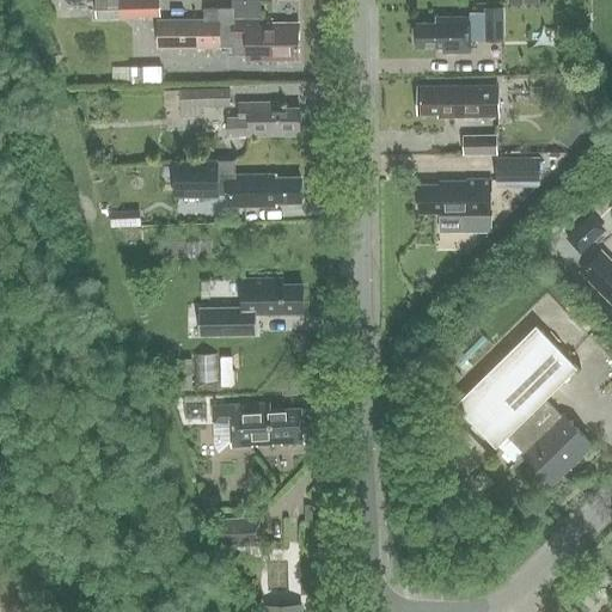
[(160,14),(159,0),(96,0),(97,17),(160,14)]
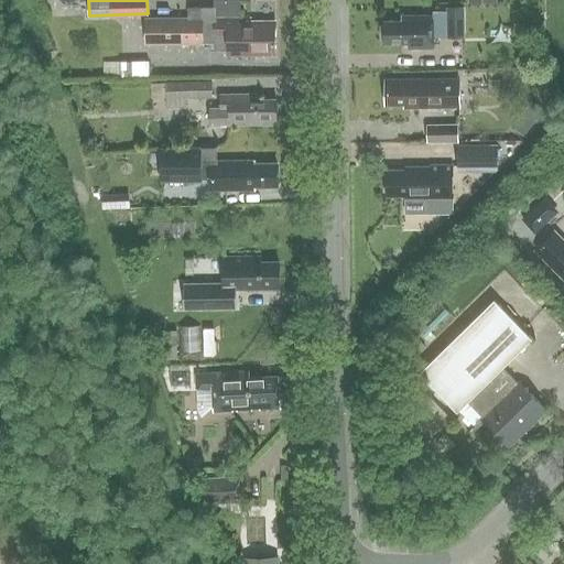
[(446,40),(464,39),(463,8),(445,8),(432,9),(432,17),(408,17),(408,22),(383,22),(383,44),(409,44),(409,50),(432,49),(432,40),(446,40)]
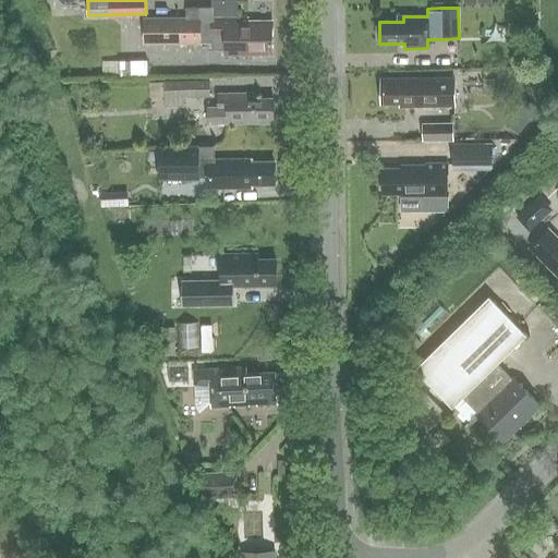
[(214,10),(210,10),(186,10),(187,21),(147,21),(148,46),(199,45),(214,45),(214,50),(226,50),(226,57),(259,57),(259,53),(273,53),(273,25),(258,25),(258,23),(249,23),(249,20),(214,20),(214,10)]
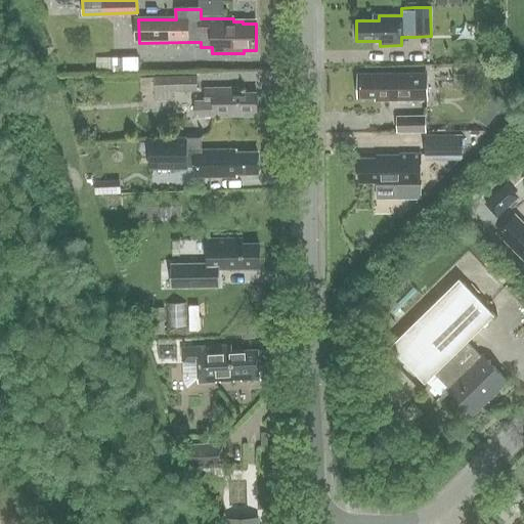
[(116,54),(115,70),(139,70),(140,54),(116,54)]
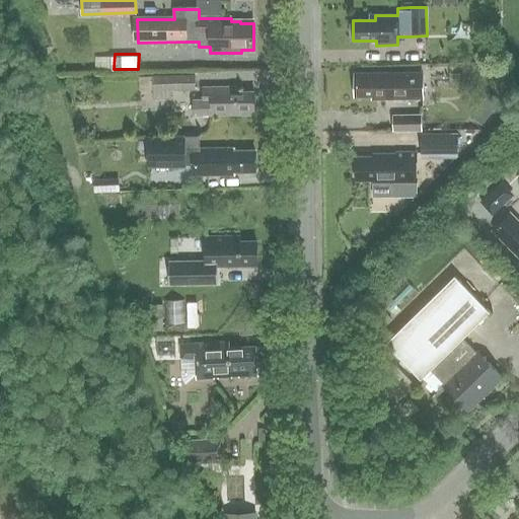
[(371,100),(423,99),(422,73),(354,74),(354,97),(371,97),(371,100)]
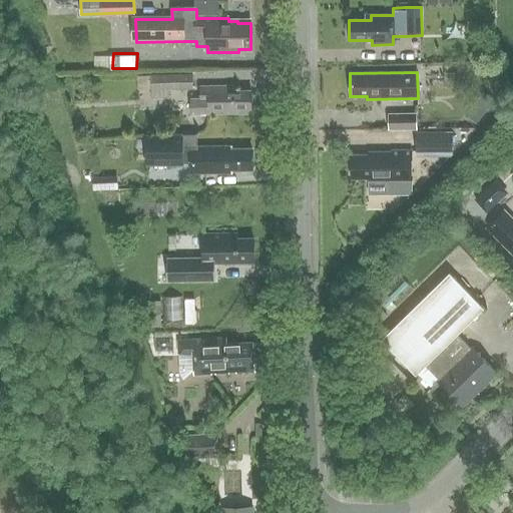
[(194,74),(152,75),(152,97),(170,97),(170,90),(194,90),(194,74)]
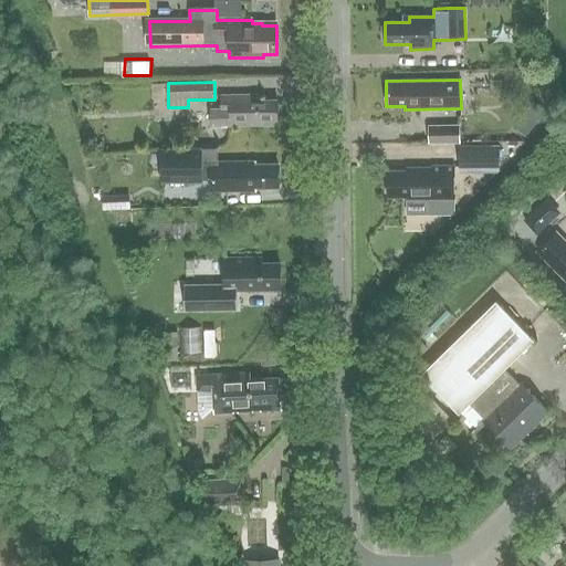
[(219,95),(219,109),(212,109),(212,126),(279,126),(279,101),(260,101),(260,95),(219,95)]
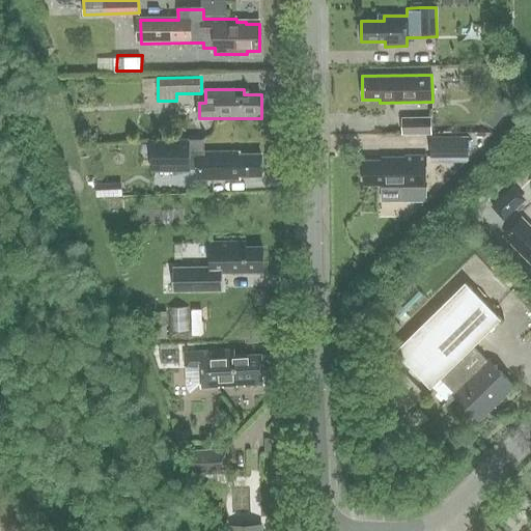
[(431,117),(401,118),(401,136),(431,135),(431,117)]
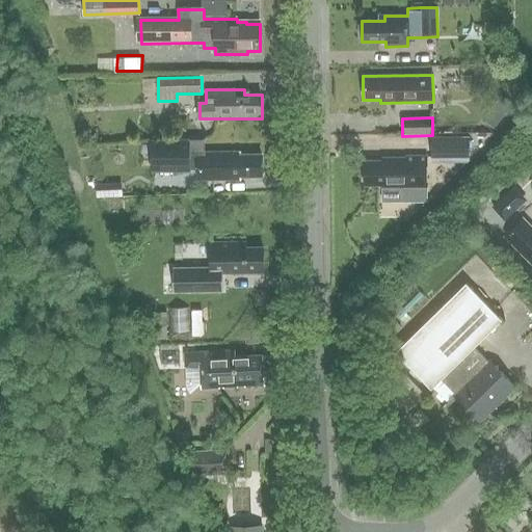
[(470,163),(470,136),(431,137),(432,163),(470,163)]
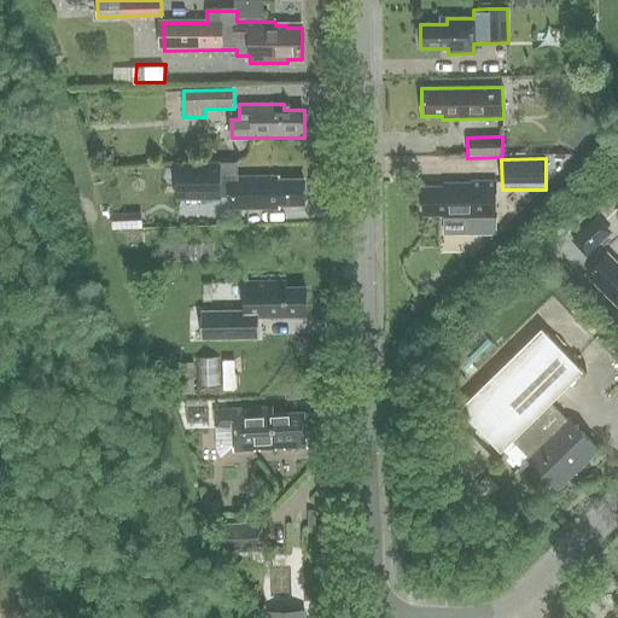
[(238,178),(238,163),(176,164),(176,198),(229,197),(229,209),(281,208),(281,204),(305,204),(305,181),(281,181),(281,176),(238,178)]
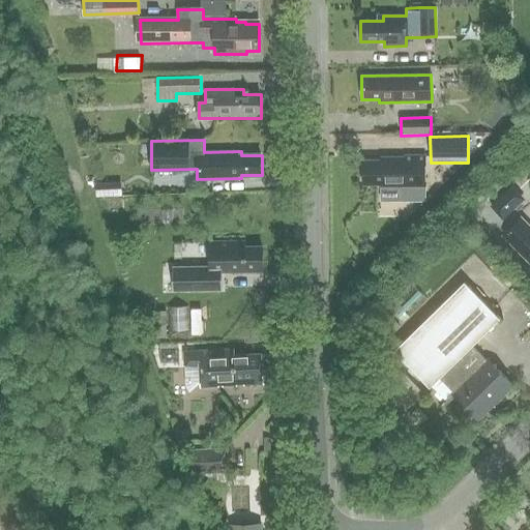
[(424,188),(424,156),(404,156),(404,157),(380,157),(380,162),(362,162),(362,184),(381,184),(380,187),(424,188)]
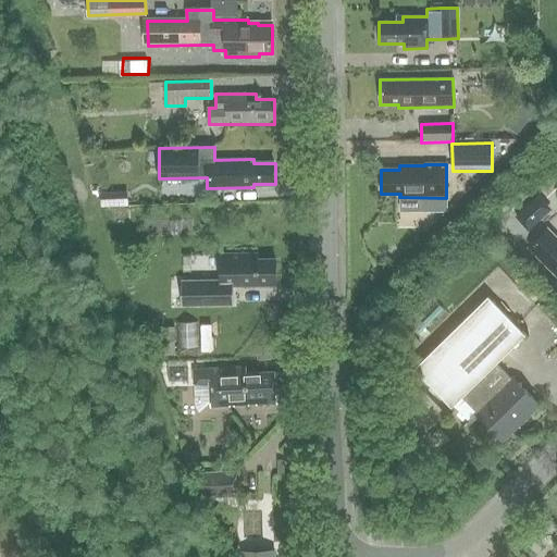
[(221,250),(221,280),(182,280),(182,306),(234,306),(234,286),(276,285),(276,259),(257,259),(257,249),(221,250)]
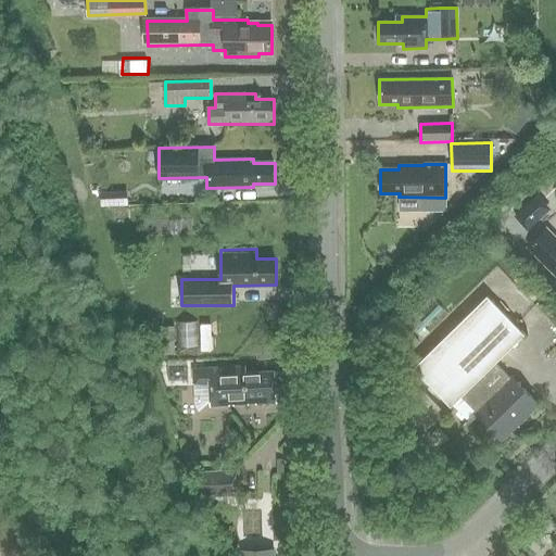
[(451,407),(465,392),(495,363),(525,335),(488,295),(413,368),(451,407)]
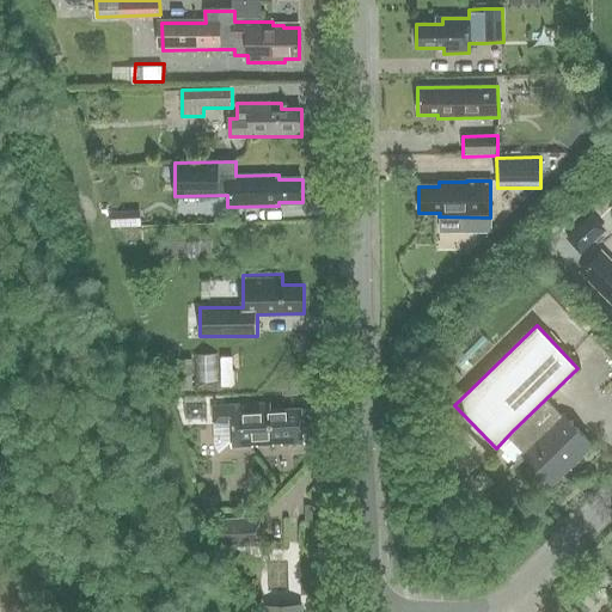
[(178,354),(178,375),(196,375),(195,385),(236,386),(236,354),(178,354)]
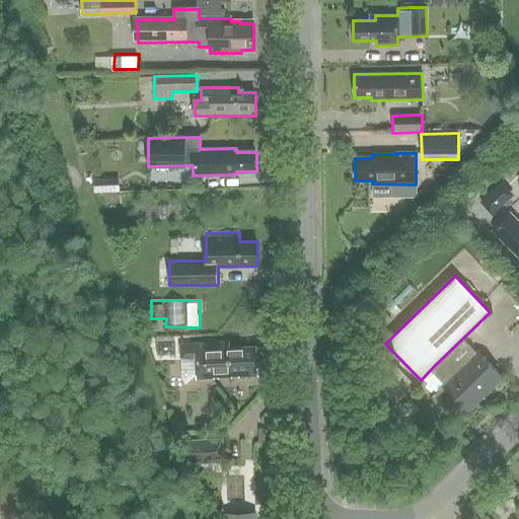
[(462,339),(434,366),(448,381),(443,386),(467,412),(503,377),(478,352),(476,354),(462,339)]
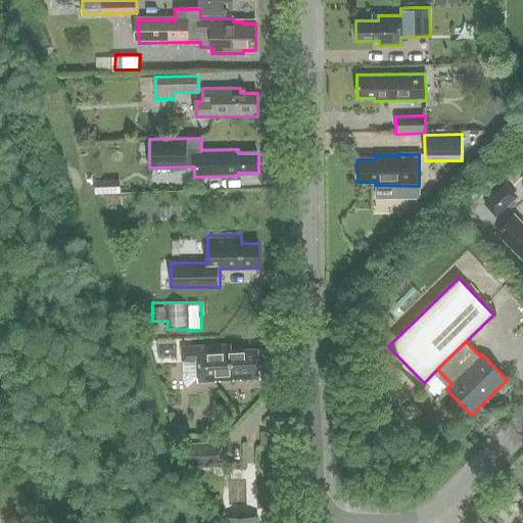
[(231,345),(197,346),(197,345),(178,346),(179,362),(198,361),(199,382),(260,379),(258,349),(232,351),(231,345)]
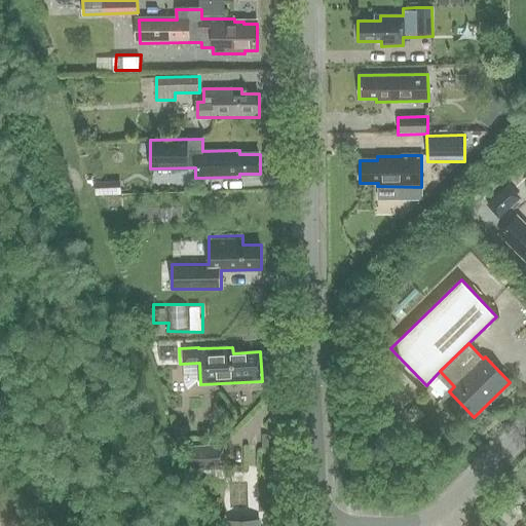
[(420,390),(391,361),(374,377),(404,407),(420,390)]
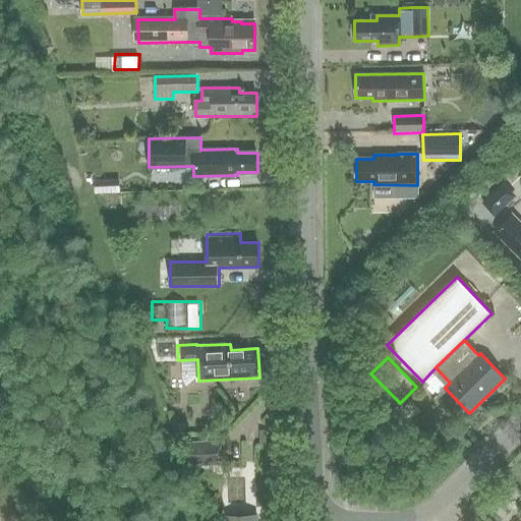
[(420,411),(410,400),(389,421),(399,432),(420,411)]
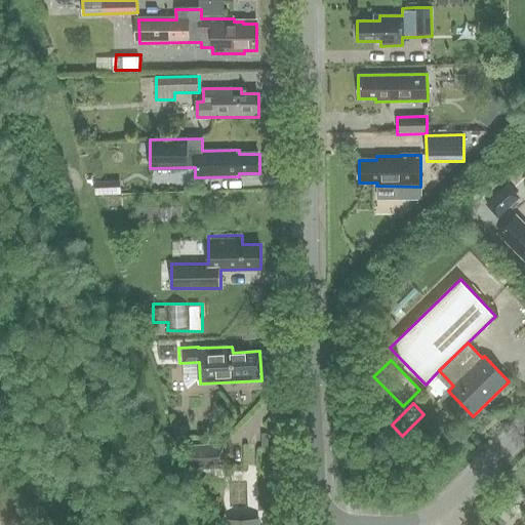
[(193,470),(225,469),(226,469),(225,444),(193,445),(193,470)]
